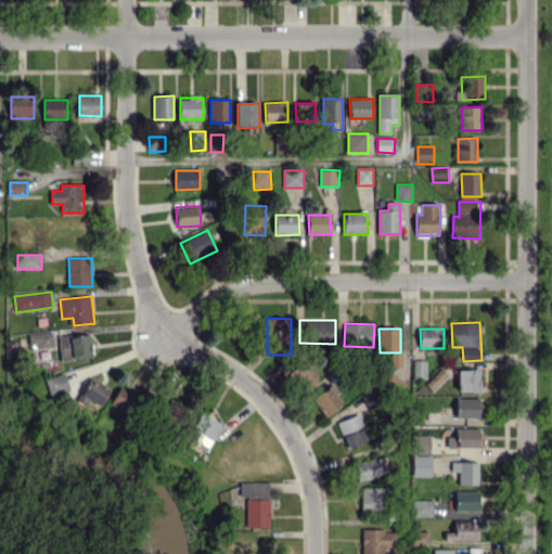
[(54,333),(30,334),(30,348),(55,348),(54,333)]
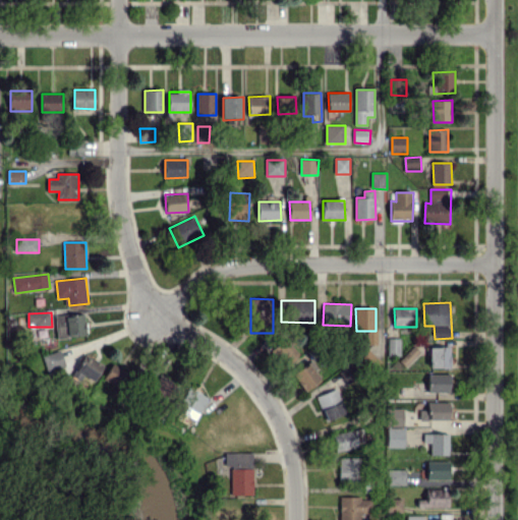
[(57,315),(57,338),(87,337),(85,314),(57,315)]
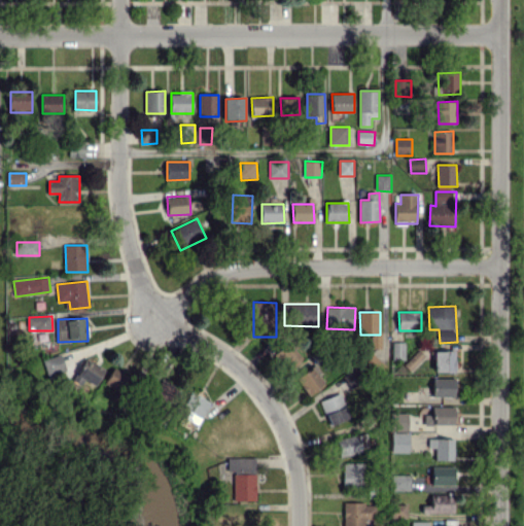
[(407,359),(406,343),(393,343),(394,360),(407,359)]
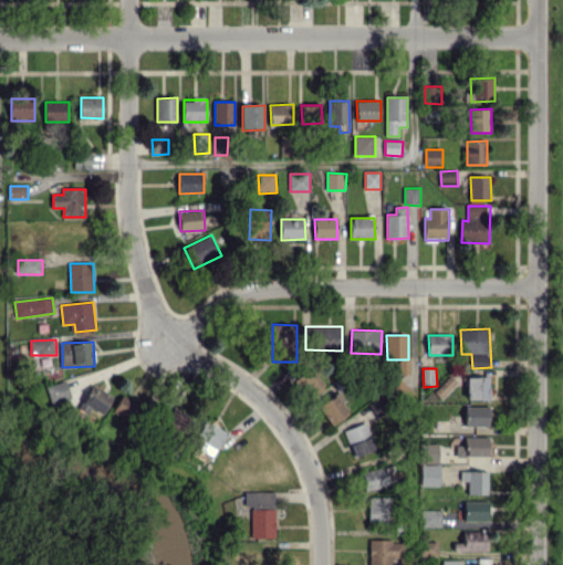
[(326,388),(315,369),(298,378),(309,398),(326,388)]
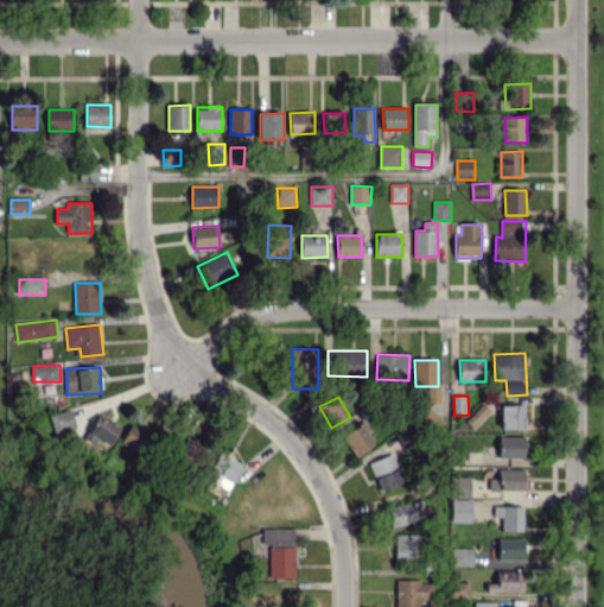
[(526,405),(501,406),(502,430),(527,430),(526,405)]
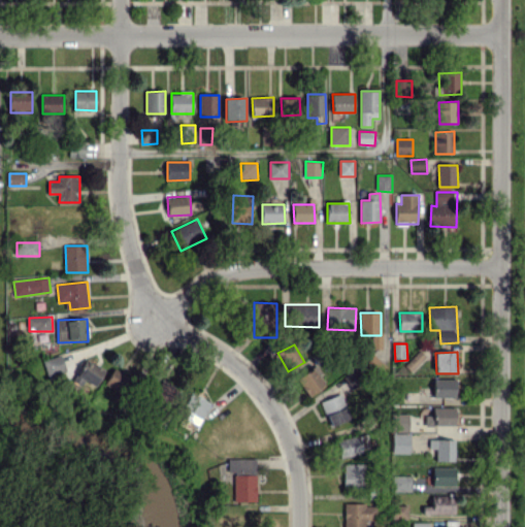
[(43,360),(47,374),(65,370),(61,355),(43,360)]
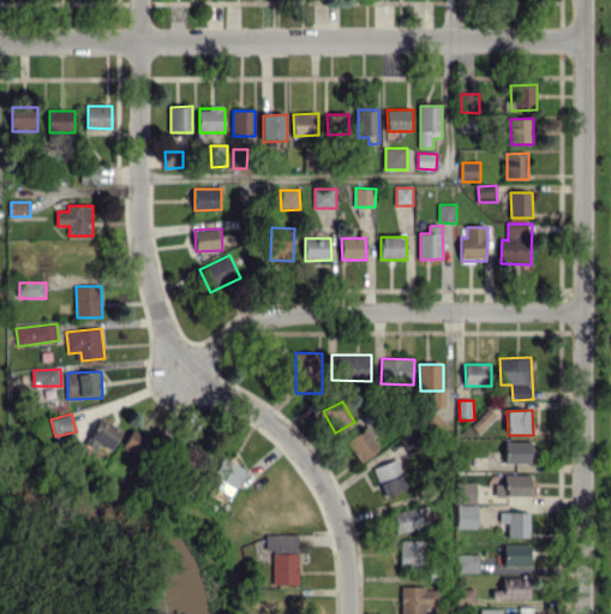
[(91,442),(114,451),(123,429),(100,421),(91,442)]
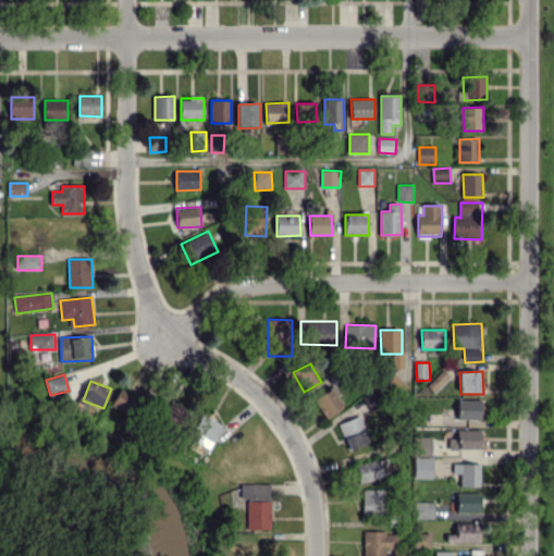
[(315,402),(328,419),(344,406),(330,388),(315,402)]
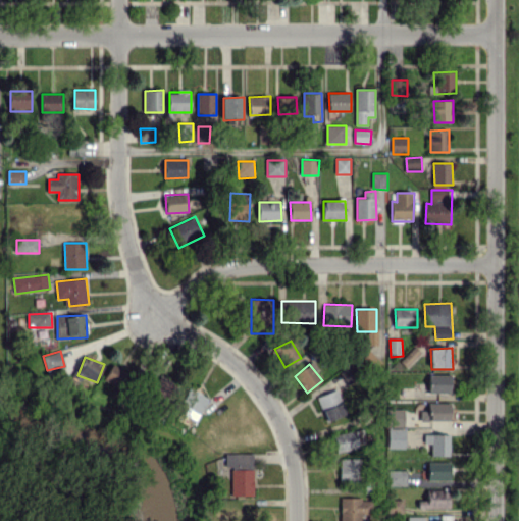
[(122,392),(132,375),(113,365),(104,380),(122,392)]
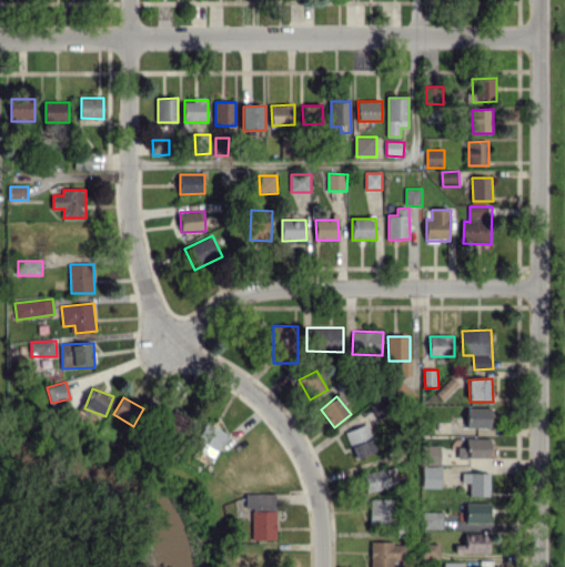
[(393,411),(386,397),(371,405),(379,418),(393,411)]
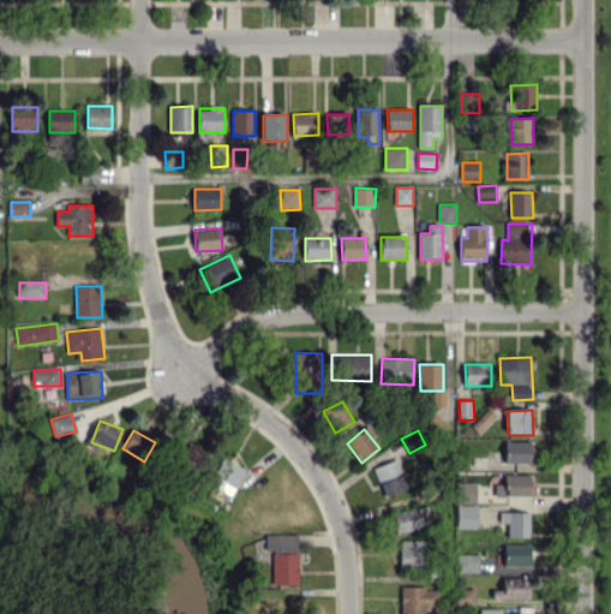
[(505,464),(533,464),(533,442),(507,442),(505,464)]
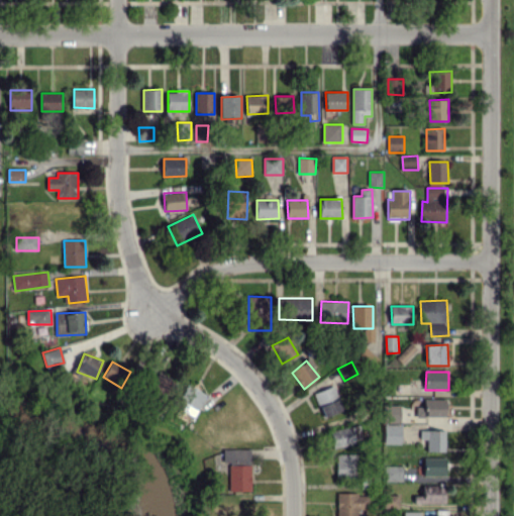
[(195,417),(207,394),(188,384),(176,407),(195,417)]
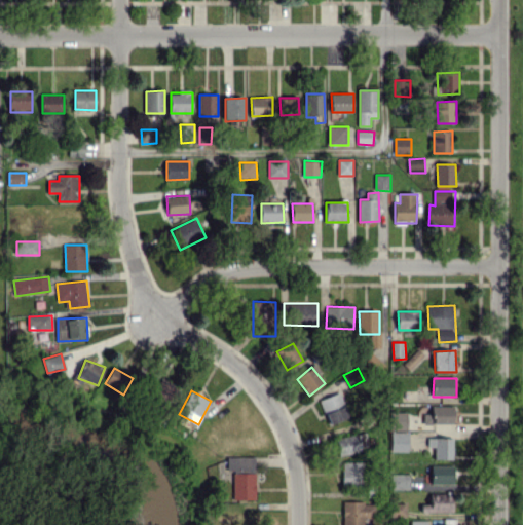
[(350,417),(341,392),(321,401),(330,425),(350,417)]
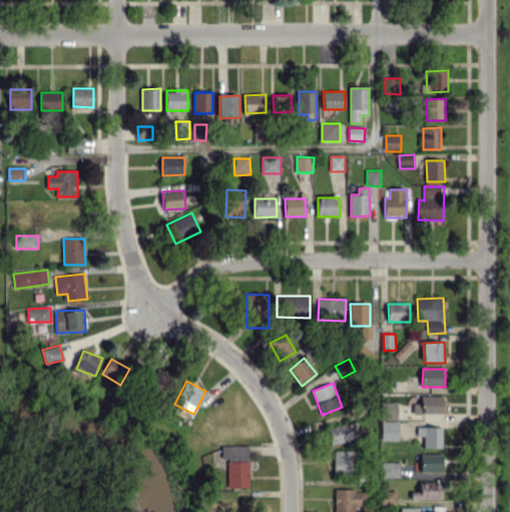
[(443,396),(422,397),(422,404),(414,404),(414,414),(443,414),(443,396)]
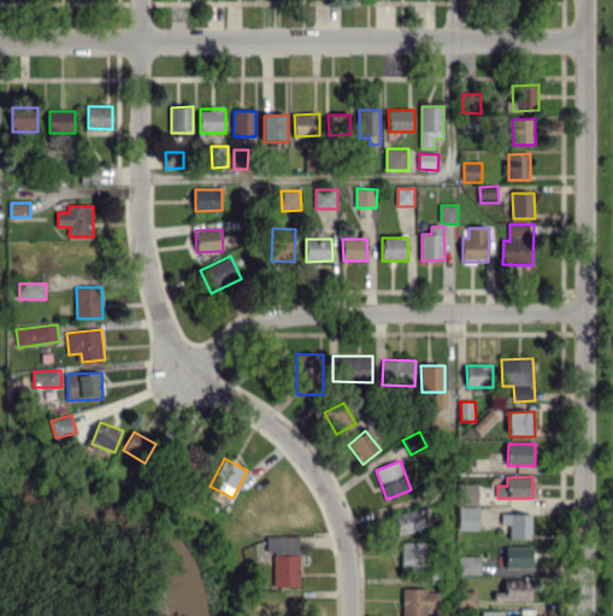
[(478,484),(459,485),(460,500),(478,500),(478,484)]
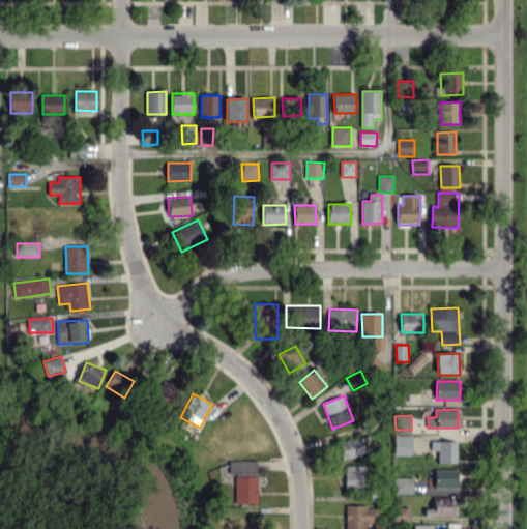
[(394,454),(412,456),(413,437),(396,436),(394,454)]
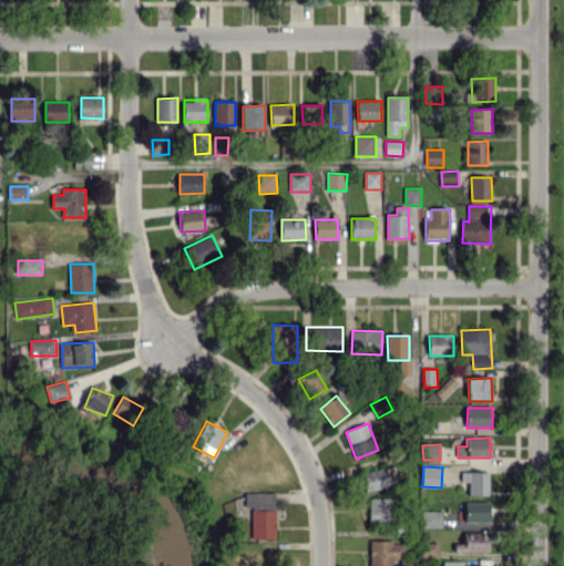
[(367,490),(398,486),(397,469),(365,472),(367,490)]
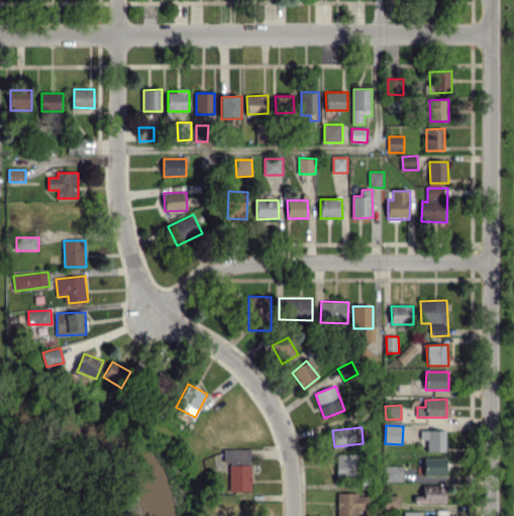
[(428,451),(446,451),(446,430),(421,431),(421,439),(428,439),(428,451)]
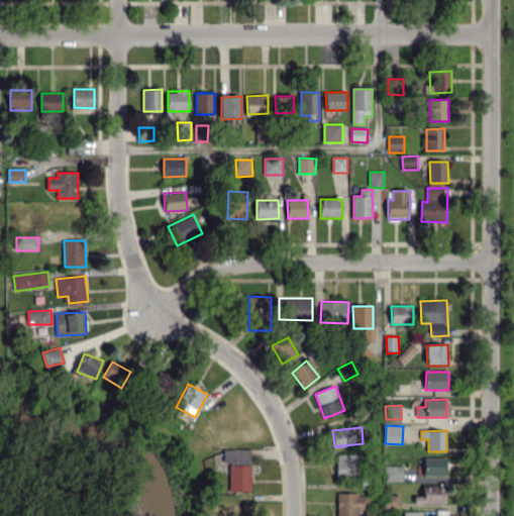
[(229,492),(252,491),(251,449),(224,449),(224,463),(229,463),(229,492)]
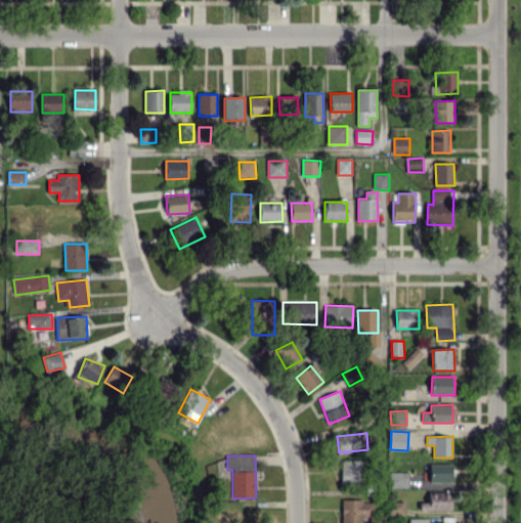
[(342,484),(363,484),(363,461),(342,461),(342,484)]
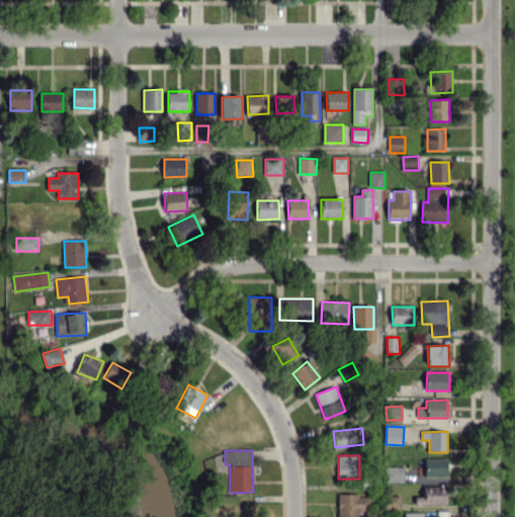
[(447,458),(426,459),(426,477),(447,477),(447,458)]
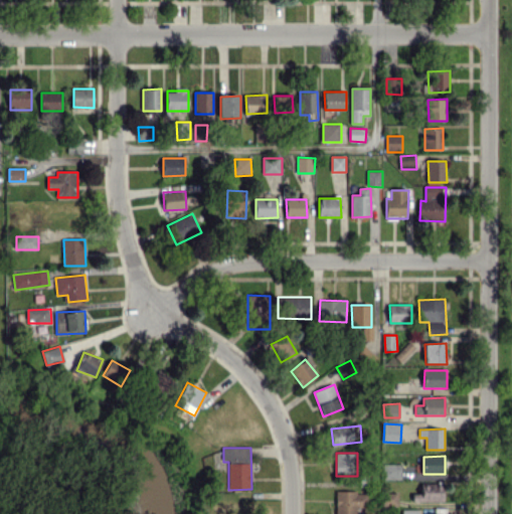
[(402,465),(384,464),(384,480),(402,480),(402,465)]
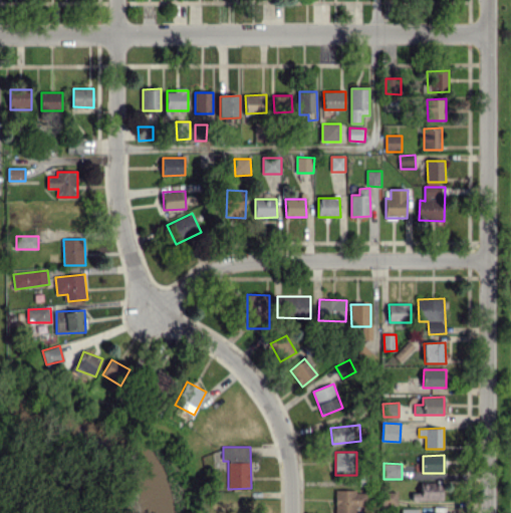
[(444,500),(443,483),(421,484),(422,493),(413,493),(413,501),(444,500)]
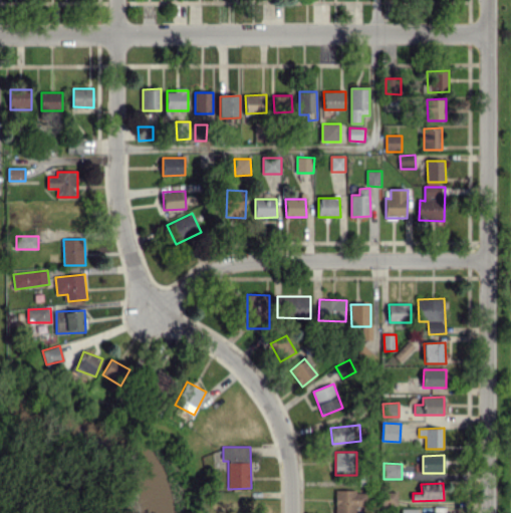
[(356,512),(356,507),(367,507),(368,492),(336,491),(335,512),(356,512)]
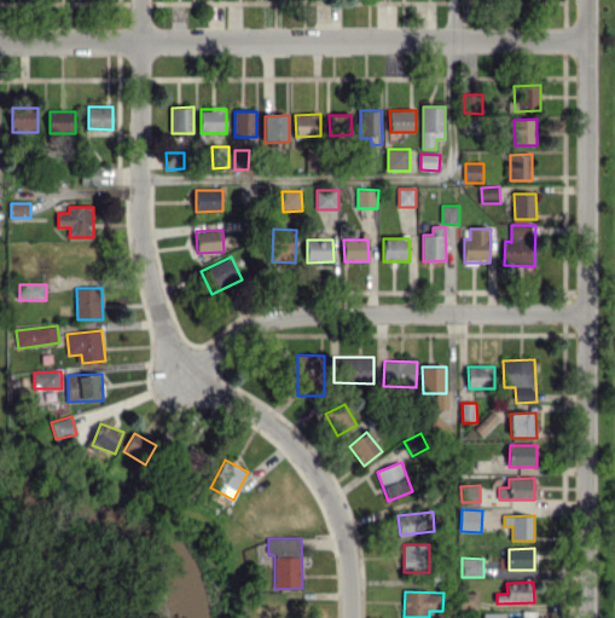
[(480,608),(479,594),(464,594),(464,610),(480,608)]
